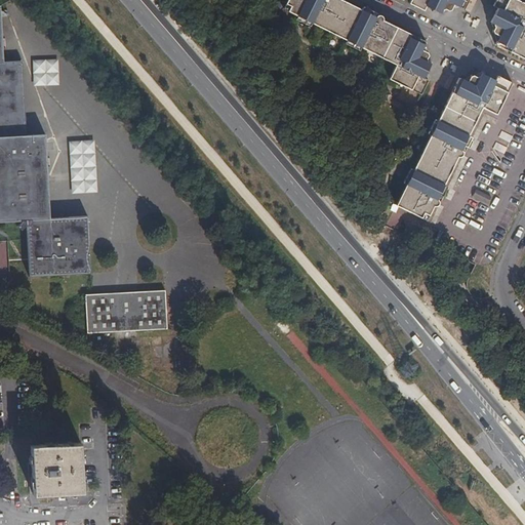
[(427,42),(411,36),(339,0),(288,0),(284,10),(307,22),(305,25),(311,28),(313,25),(356,45),(355,49),(361,52),(362,48),(397,66),(390,80),(421,95),(429,81),(425,78),(431,66),(426,63),(429,56),(430,55),(428,54),(421,51),(425,45),(427,42)]
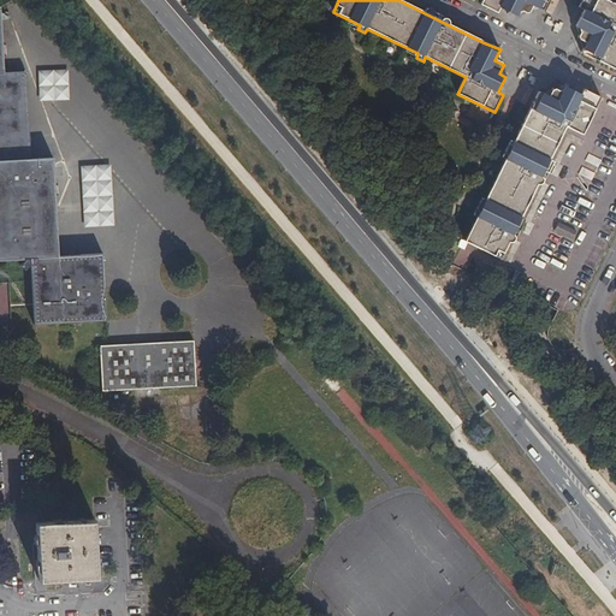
[(544,11),(548,0),(481,0),(480,4),(498,12),(501,7),(516,16),(520,10),(526,13),(528,15),(529,12),(533,5),(540,9),(544,11)]
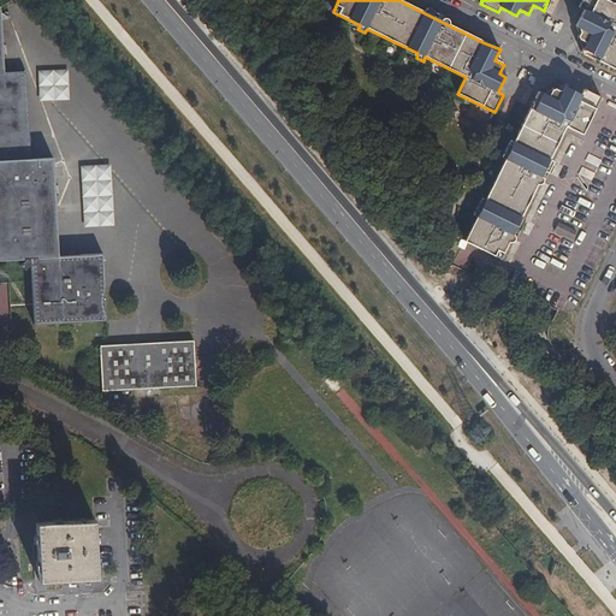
[(615,5),(605,0),(581,0),(579,7),(585,10),(576,27),(584,30),(580,36),(579,39),(581,40),(586,42),(584,48),(581,52),(598,60),(615,69),(615,5)]
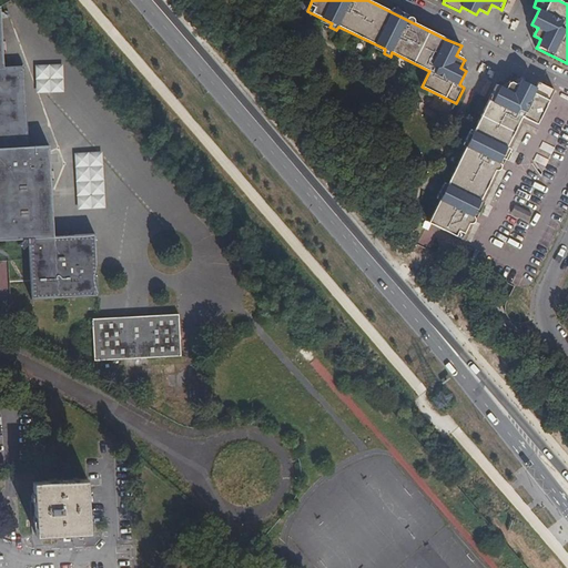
[(0,240),(27,239),(30,298),(97,296),(93,234),(53,236),(48,146),(27,148),(22,68),(3,69),(0,16),(0,240)]
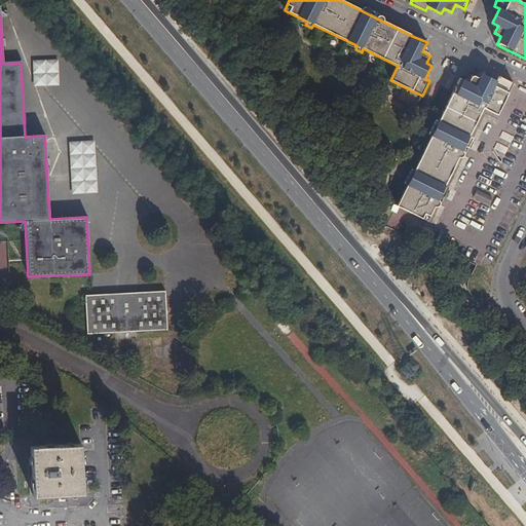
[(498,115),(514,83),(499,76),(496,80),(480,72),(481,69),(477,67),(474,75),(462,79),(460,78),(453,92),(435,130),(431,128),(428,134),(433,136),(411,179),(407,177),(404,184),(407,185),(398,205),(428,221),(484,108),(498,115)]
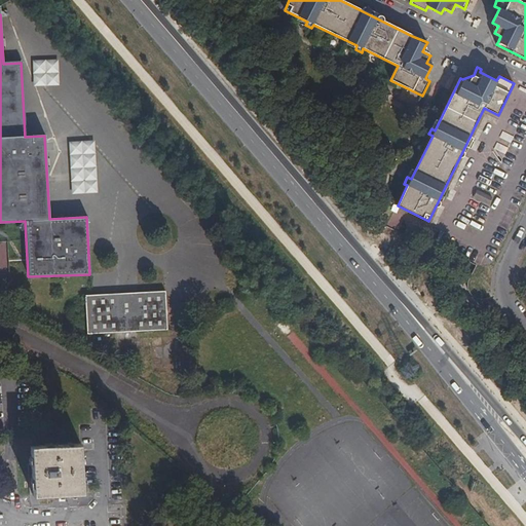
[(166,329),(164,292),(85,296),(87,334),(166,329)]
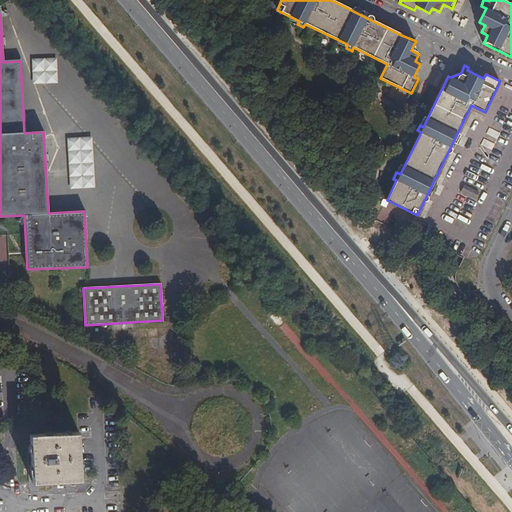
[(81,480),(78,432),(29,435),(32,483),(81,480)]
